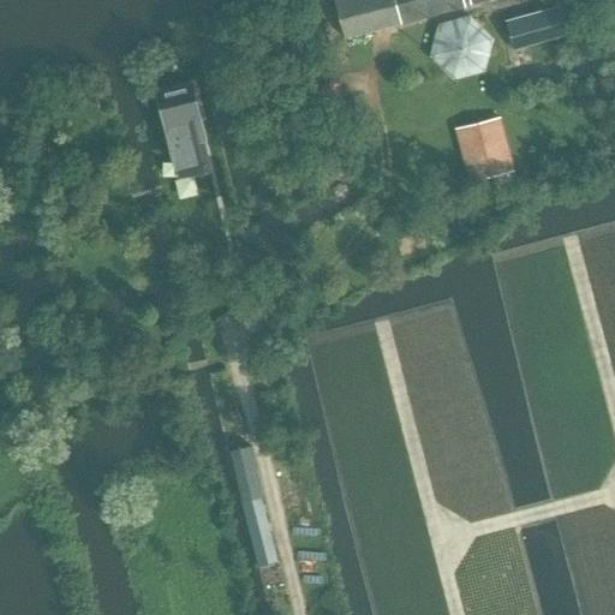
[(334,0),(346,37),(487,0),(334,0)]
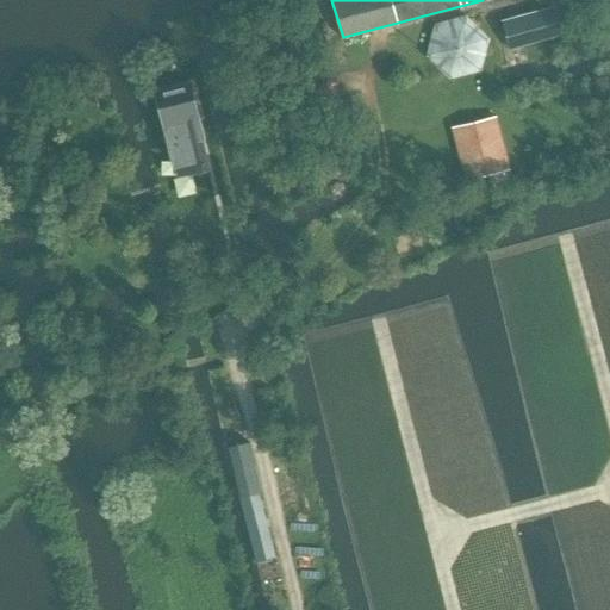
[(500,20),(509,49),(564,35),(555,6),(500,20)]
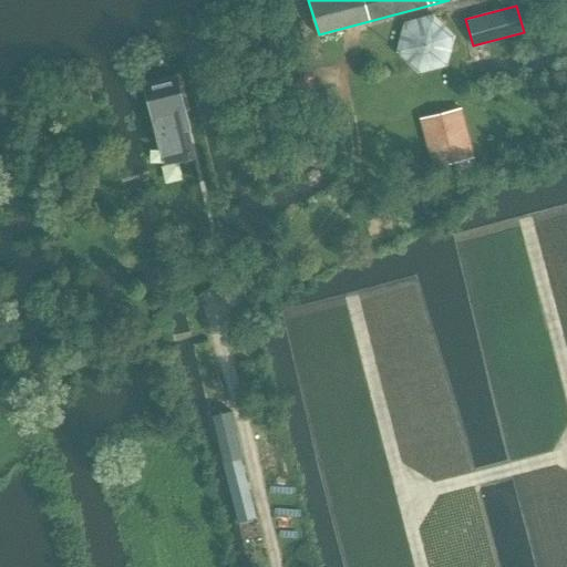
[(394,52),(416,74),(446,66),(454,37),(432,14),(402,22),(394,52)]
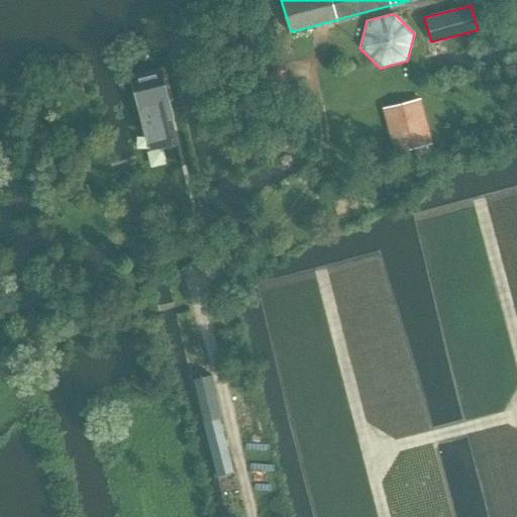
[(162,72),(132,80),(138,103),(141,102),(152,148),(176,142),(165,96),(168,96),(162,72)]
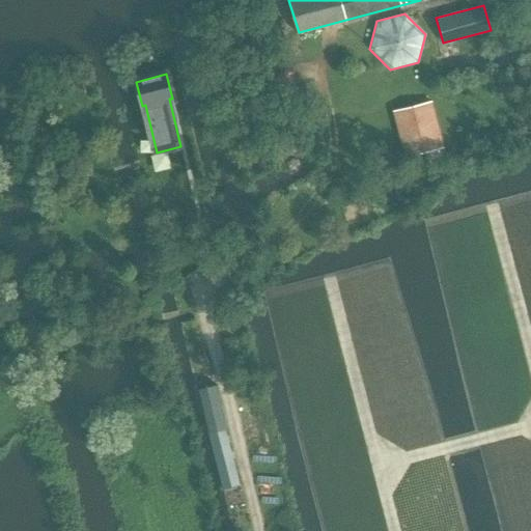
[(394,111),(406,157),(443,147),(431,101),(394,111)]
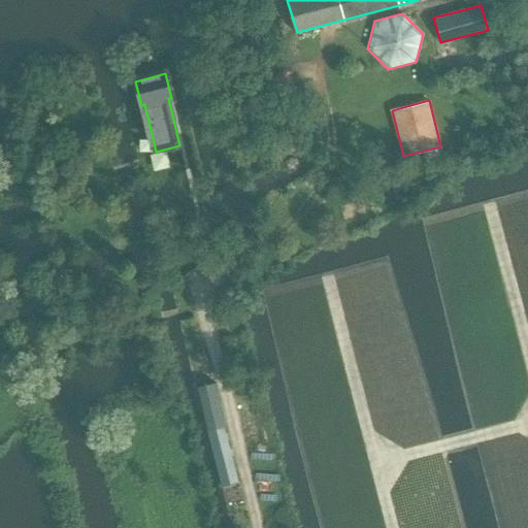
[(196,387),(206,430),(224,426),(213,383),(196,387)]
